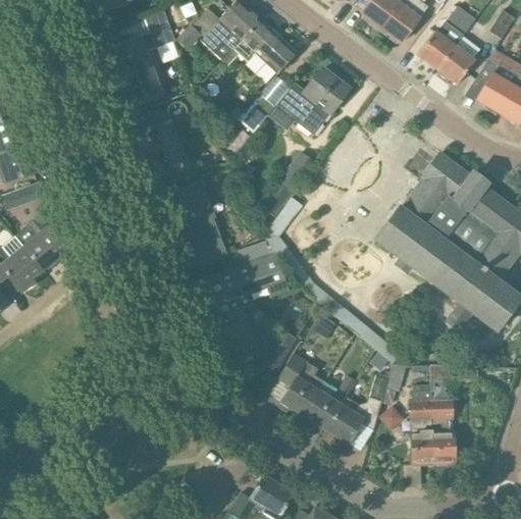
[(87,0),(93,14),(128,1),(132,0),(128,0),(87,0)]
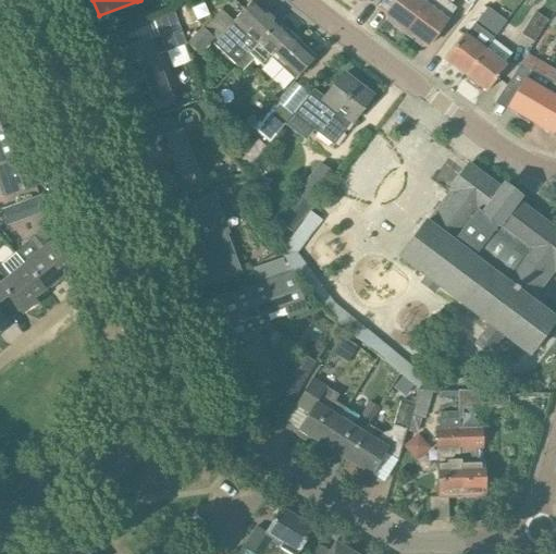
[(218,37),(213,41),(237,63),(248,52),(279,20),(257,0),(252,0),(234,20),(218,37)]
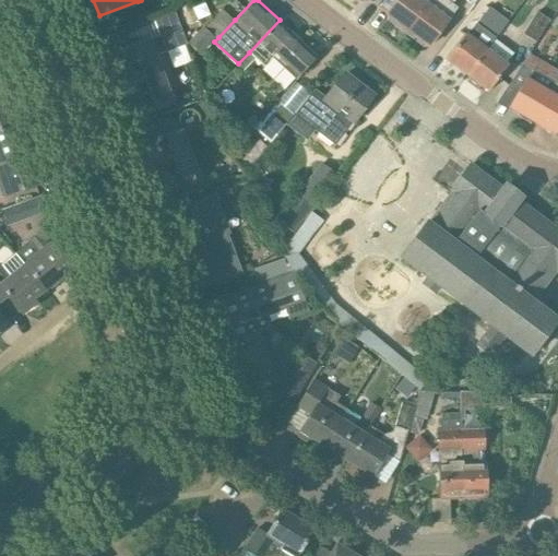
[(399,0),(389,14),(396,20),(396,23),(407,32),(428,3),(427,2),(424,0),(399,0)]
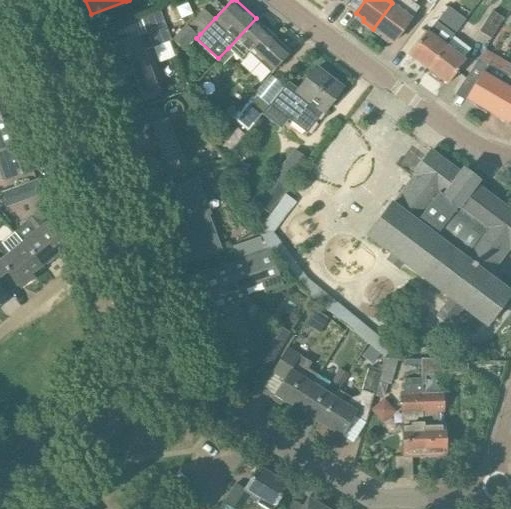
[(392,0),(391,2),(392,3),(373,29),(382,36),(385,35),(394,41),(420,6),(412,0),(392,0)]
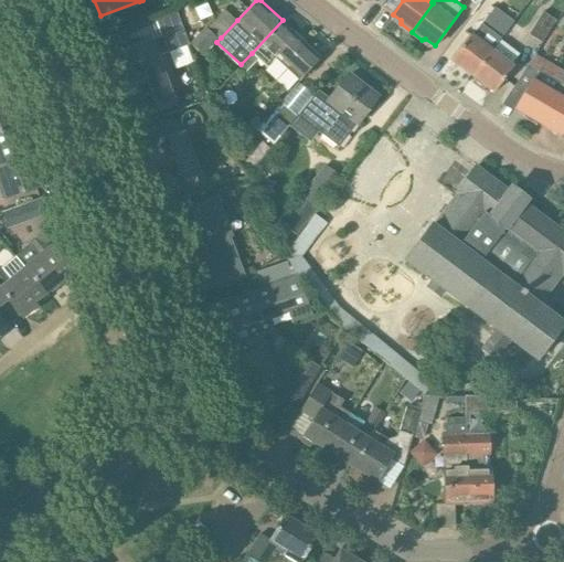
[(530,12),(540,0),(529,0),(523,7),(530,12)]
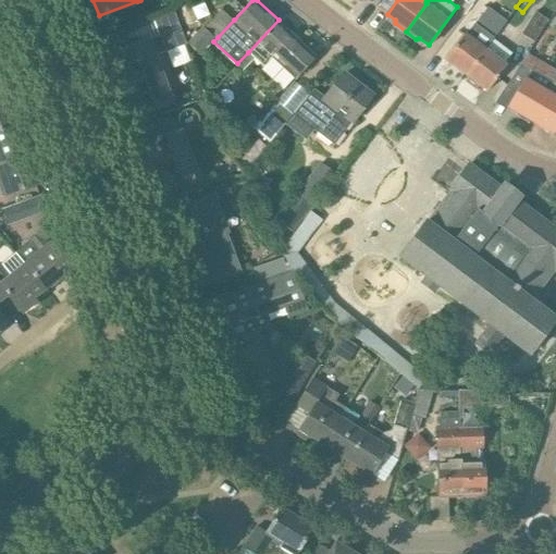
[(467,74),(486,48),(485,47),(507,20),(489,5),(476,22),(474,22),(466,33),(446,59),(467,74)]
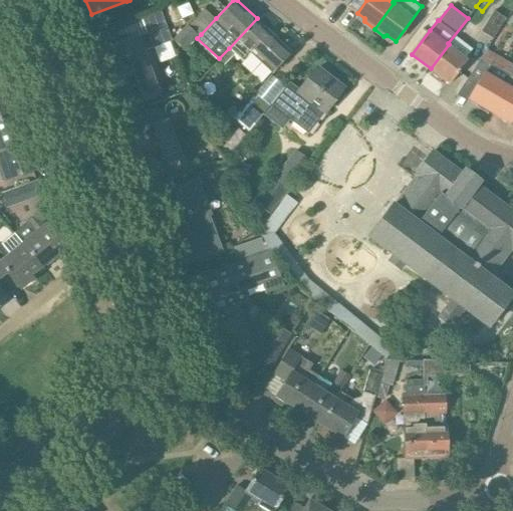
[(173,40),(163,9),(144,16),(155,46),(173,40)]
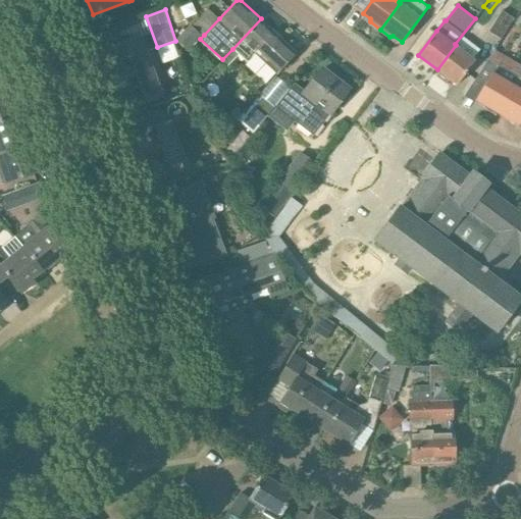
[(503,9),(489,30),(502,38),(515,16),(503,9)]
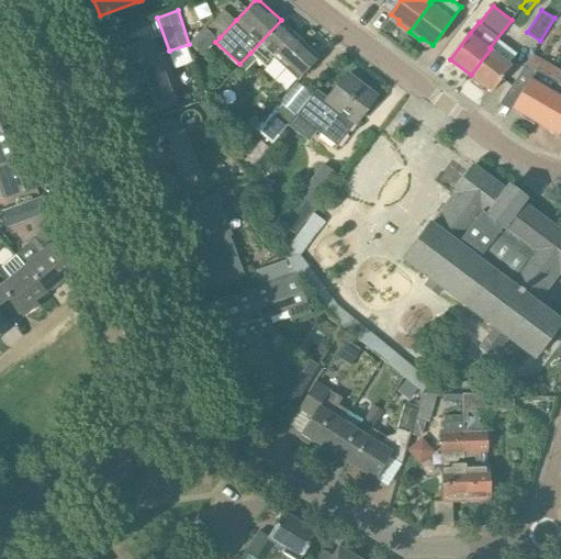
[(281,20),(250,53),(275,75),(287,87),(296,76),(298,78),(318,56),(306,44),(281,20)]
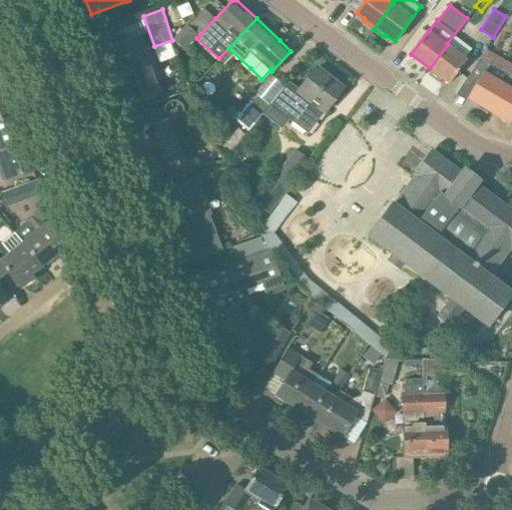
[(185,49),(199,33),(189,24),(187,22),(173,37),(185,49)]
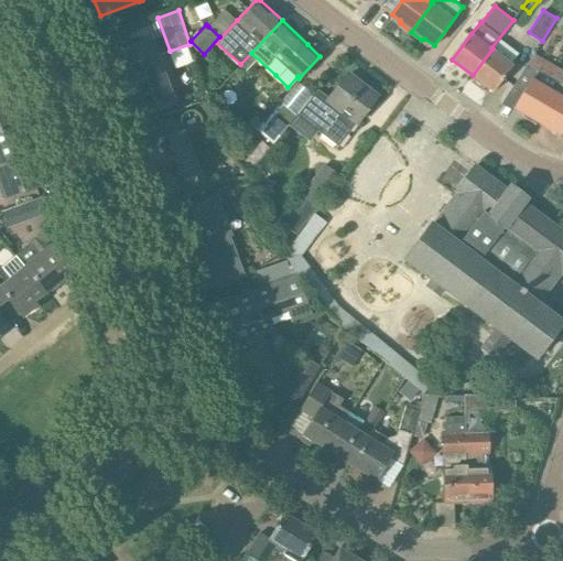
[(174,100),(151,39),(106,56),(112,73),(123,68),(141,114),(174,100)]
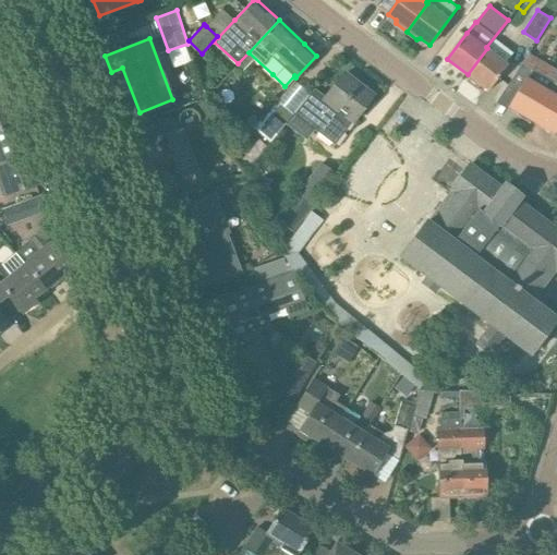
[(487,48),(468,74),(488,89),(508,64),(487,48)]
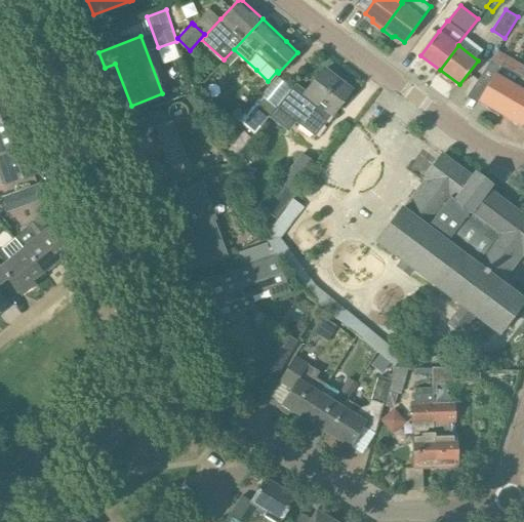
[(492,57),(478,79),(487,85),(479,99),(489,105),(488,108),(497,113),(498,111),(500,112),(517,85),(522,75),(492,57)]
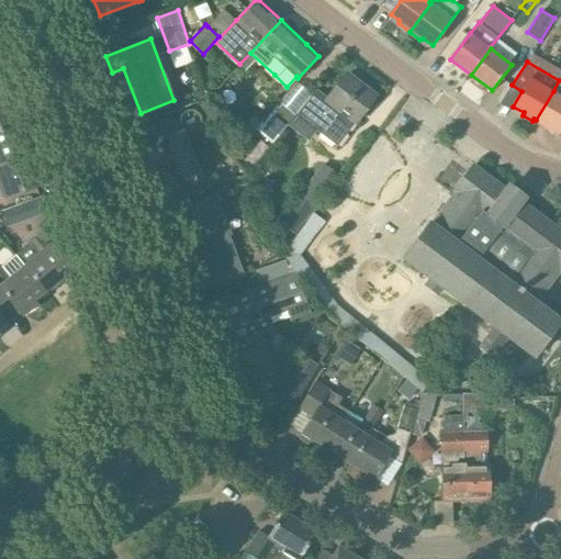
[(374,97),(346,75),(328,98),(316,89),(296,115),(337,146),(374,97)]
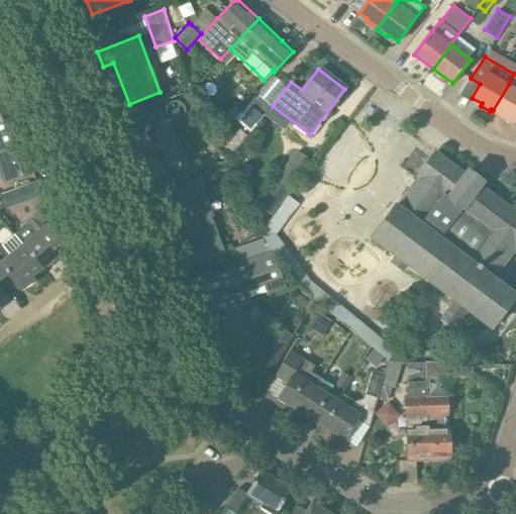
[(509,84),(493,110),(514,122),(515,120),(515,75),(514,74),(509,84)]
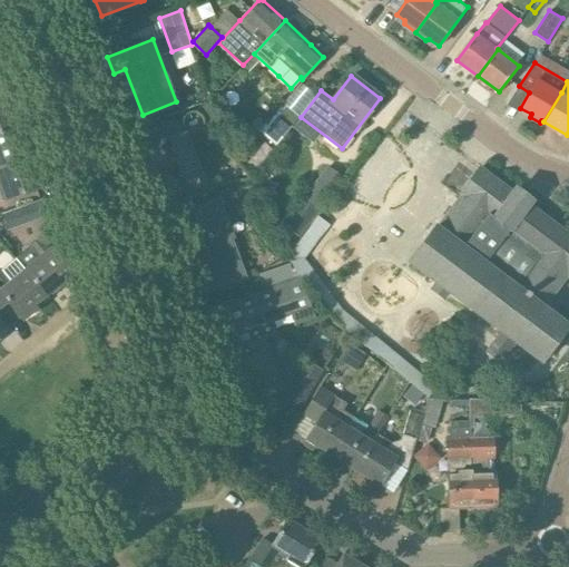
[(0,132),(20,125),(8,94),(0,96),(0,132)]
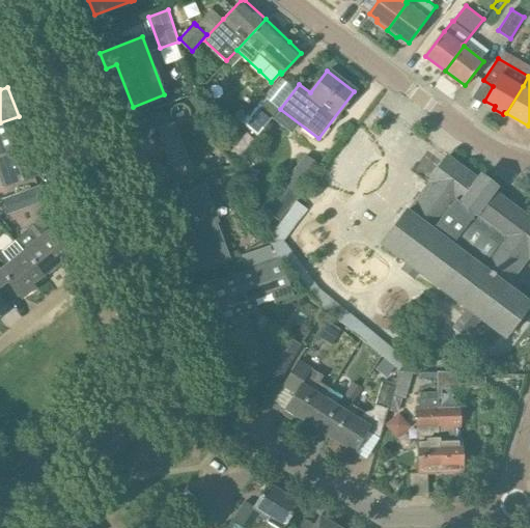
[(279,108),(267,98),(252,116),(265,127),(279,108)]
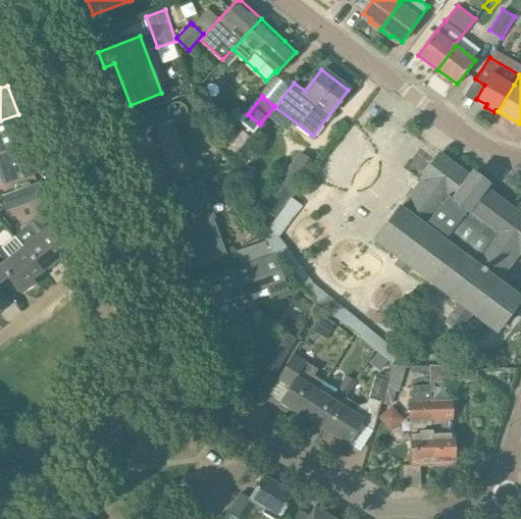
[(0,120),(0,152),(29,142),(18,114),(0,120)]
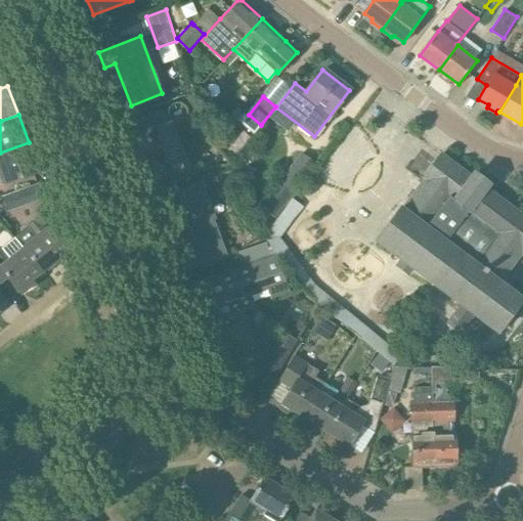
[(148,127),(144,118),(124,126),(132,148),(145,144),(155,171),(184,160),(170,122),(151,128),(150,126),(148,127)]
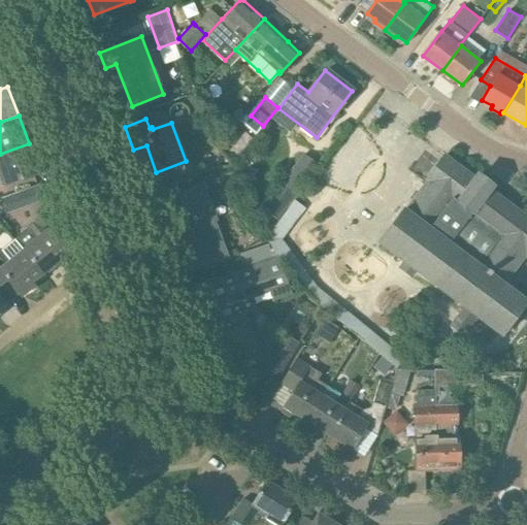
[(0,172),(3,171),(7,185),(15,182),(35,174),(40,172),(29,143),(0,154),(0,172)]
